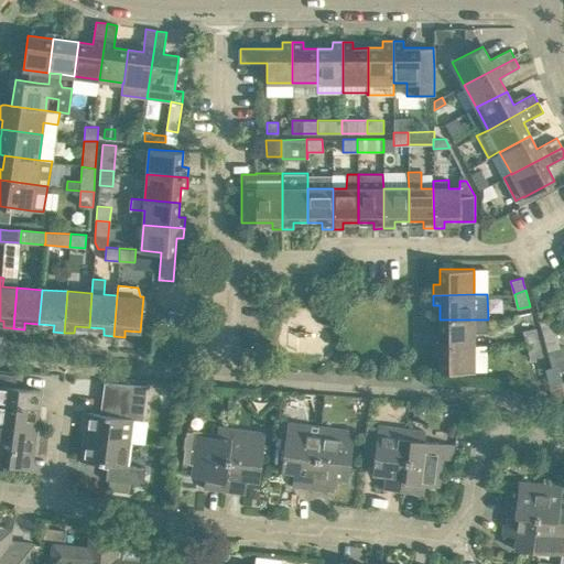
[(555,304),(551,295),(540,301),(544,310),(555,304)]
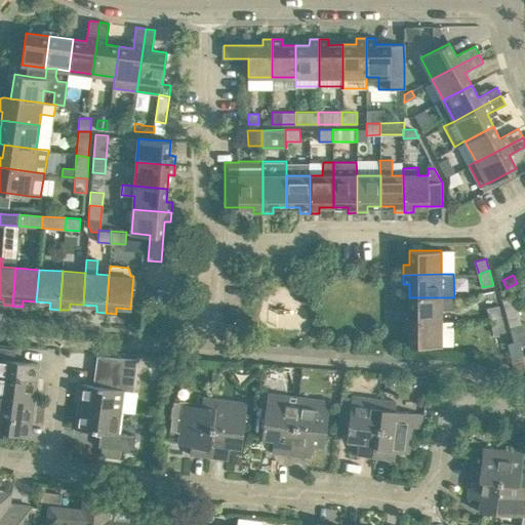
[(506,312),(518,309),(515,296),(502,299),(506,312)]
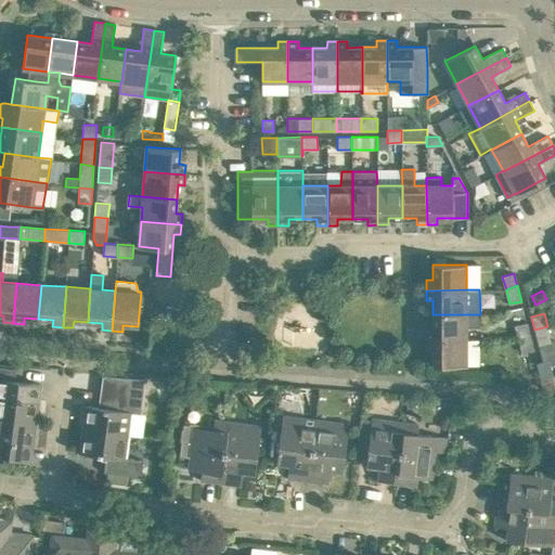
[(466,339),(466,326),(480,326),(480,314),(433,314),(433,330),(426,330),(426,339),(466,339)]
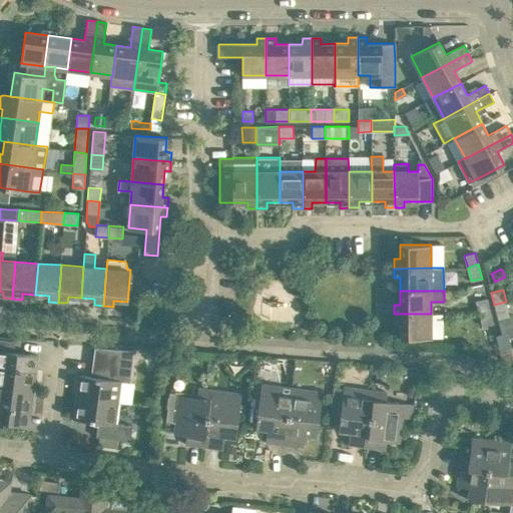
[(478,314),(490,310),(484,291),(472,291),(478,314)]
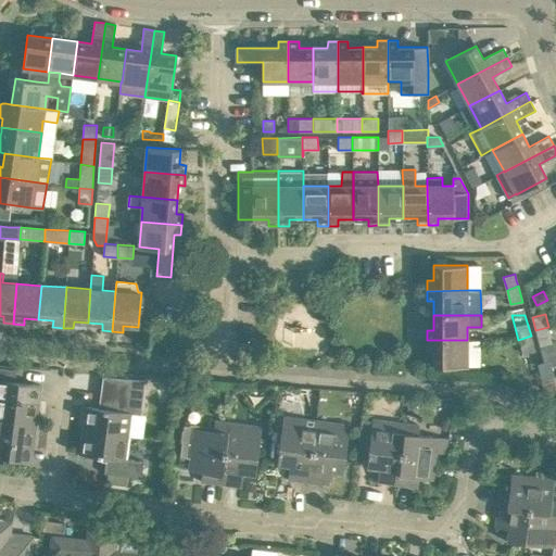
[(541,353),(555,349),(555,339),(552,340),(548,327),(535,330),(541,353)]
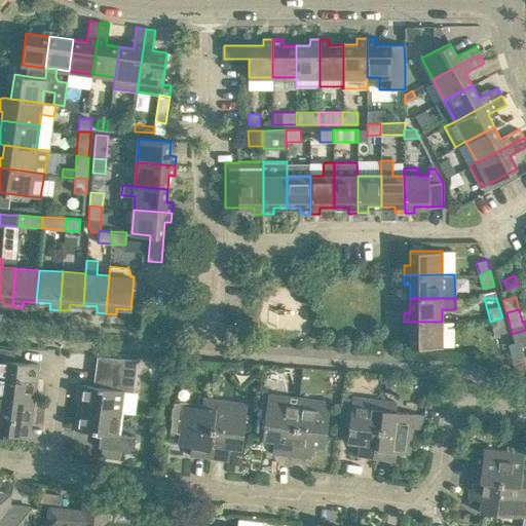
[(502,317),(490,322),(494,335),(506,332),(502,317)]
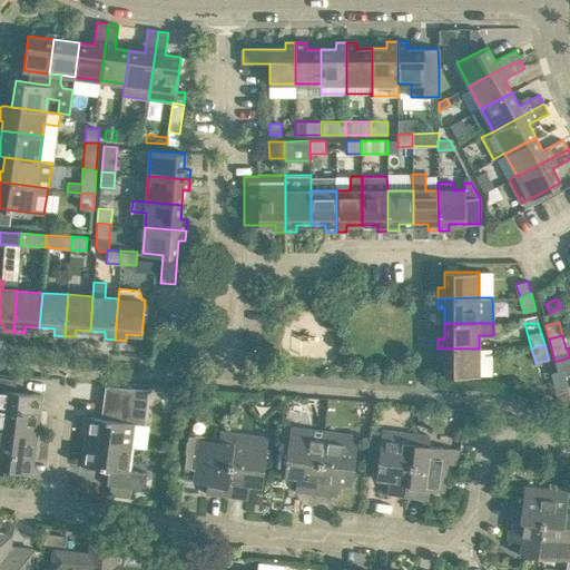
[(479,375),(480,353),(479,349),(438,349),(438,360),(444,360),(444,375),(479,375)]
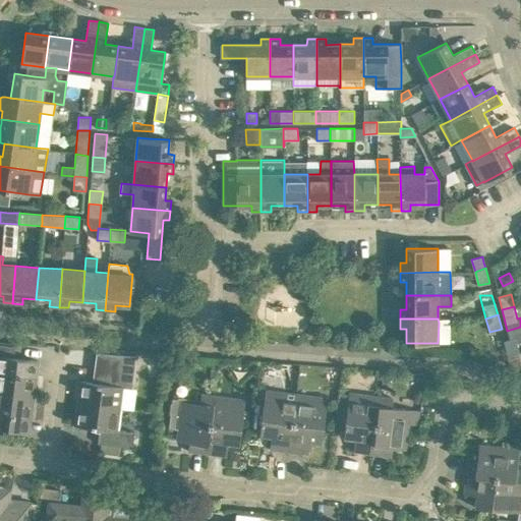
[(518,350),(516,343),(520,341),(520,327),(507,331),(509,339),(504,341),(507,353),(518,350)]
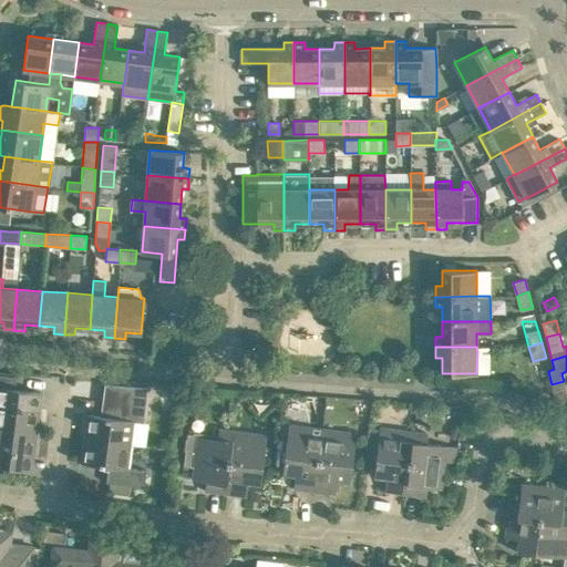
[(0,426),(37,432),(40,408),(12,404),(14,389),(17,378),(0,375),(0,426)]
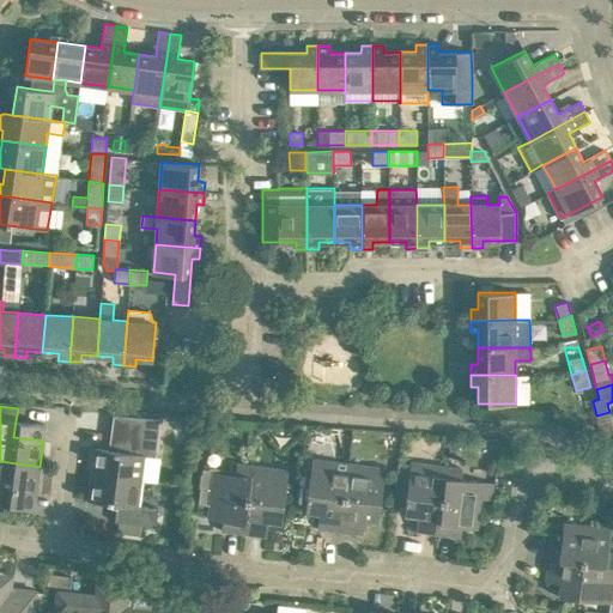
[(601,432),(612,436),(612,424),(610,412),(596,416),(601,432)]
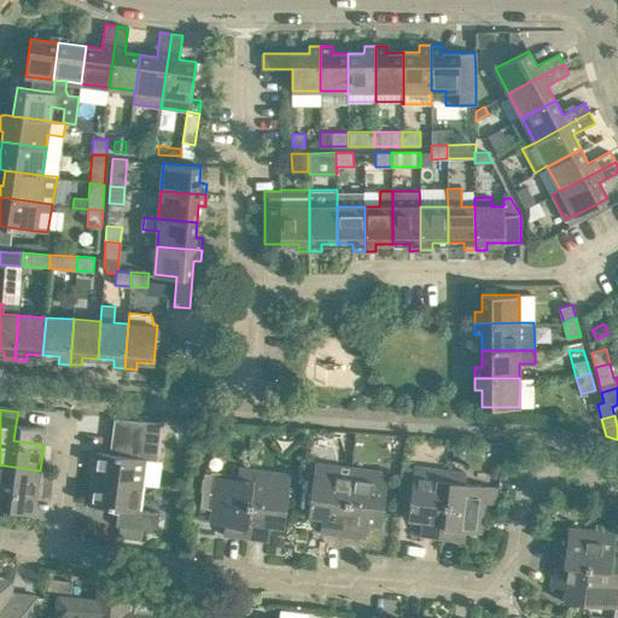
[(95,452),(92,478),(143,484),(145,459),(157,461),(159,444),(162,421),(115,419),(111,447),(114,447),(112,454),(95,452)]
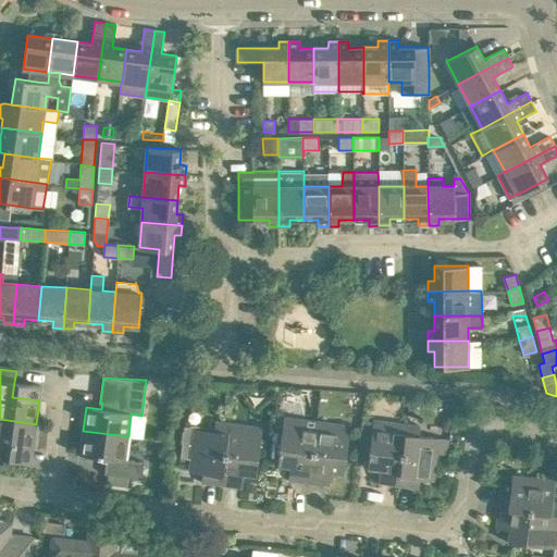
[(157,395),(170,396),(171,383),(158,381),(157,395)]
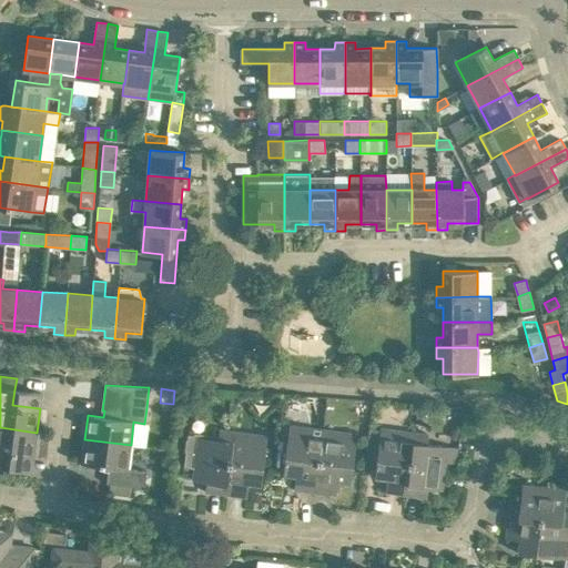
[(0,466),(4,468),(32,472),(33,457),(37,433),(0,427),(0,466)]
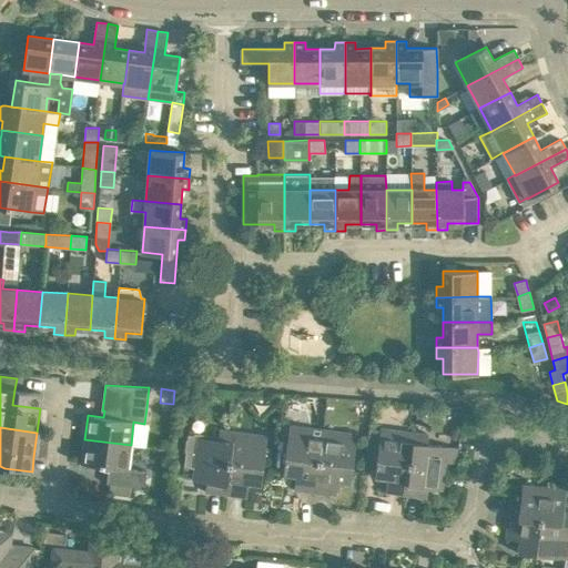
[(315,493),(323,430),(310,428),(308,434),(288,430),(283,474),(296,476),(294,489),(315,493)]
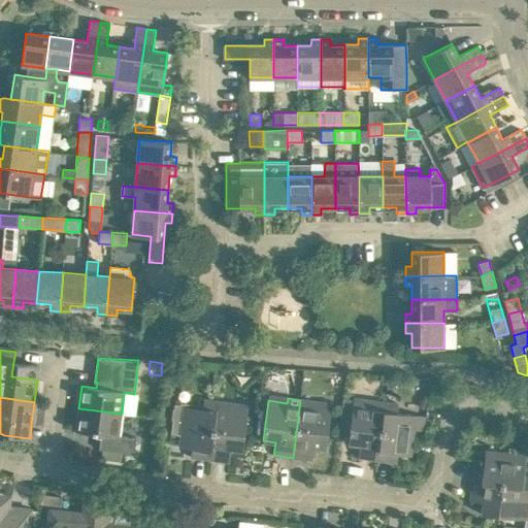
[(359,458),(377,460),(386,402),(372,400),(371,405),(354,403),(354,399),(343,398),(340,416),(352,418),(349,443),(360,444),(359,458)]
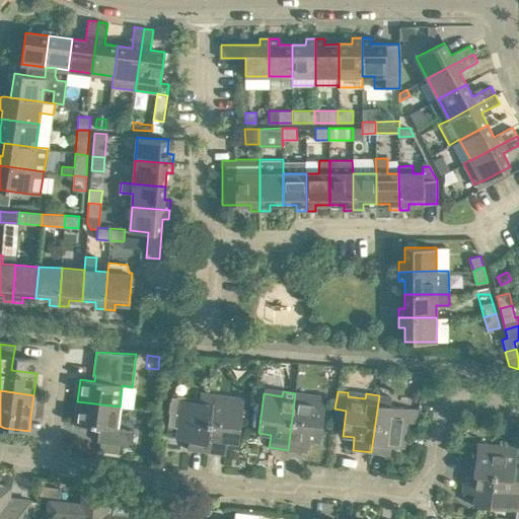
[(206,451),(213,394),(201,392),(200,401),(172,397),(170,410),(179,412),(176,439),(189,440),(188,449),(206,451)]
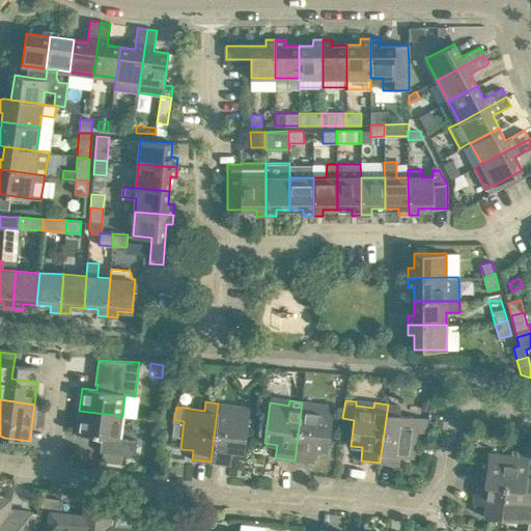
[(302,402),(295,460),(314,463),(315,449),(328,451),(333,411),(314,409),(315,403),(302,402)]
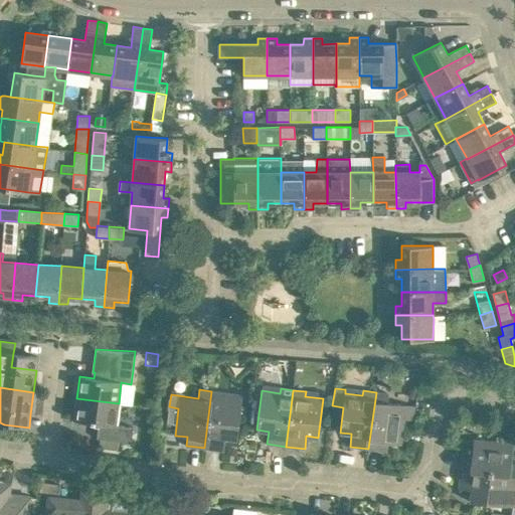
[(211,391),(204,448),(223,450),(224,438),(236,440),(241,400),(223,398),(224,393),(211,391)]
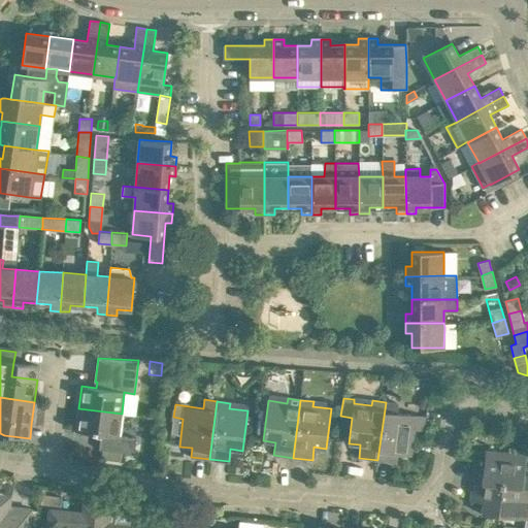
[(425,431),(427,416),(397,413),(398,403),(386,402),(377,460),(397,462),(398,454),(410,455),(414,429),(425,431)]
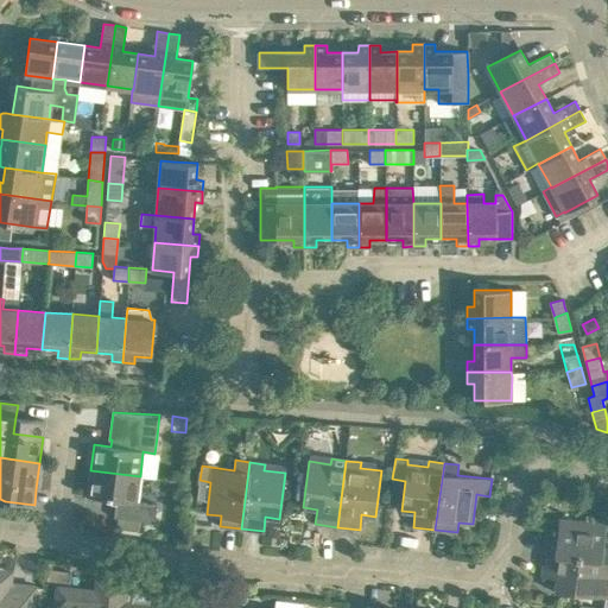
[(137,501),(140,476),(90,470),(88,496),(116,500),(114,518),(154,523),(157,504),(137,501)]
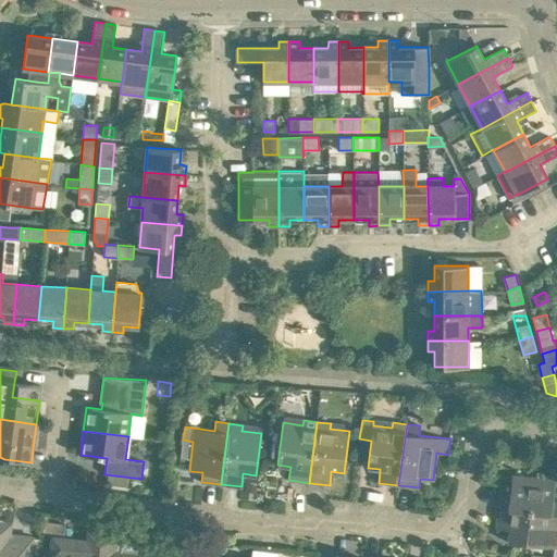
[(498,507),(556,515),(556,500),(553,500),(555,481),(512,475),(510,494),(500,493),(498,507)]
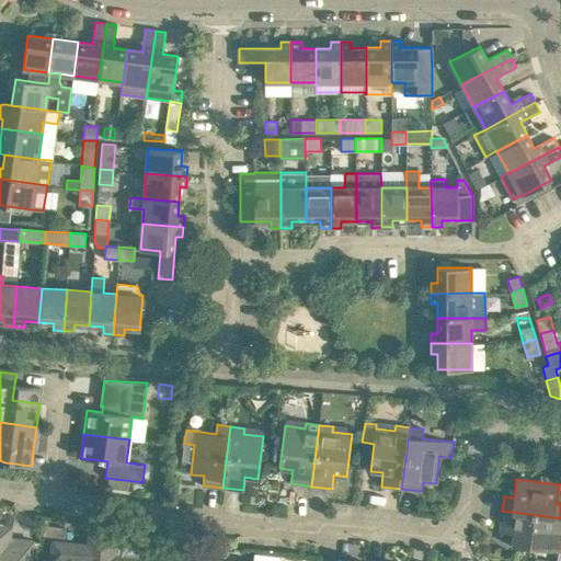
[(560,533),(560,518),(502,511),(500,531),(514,534),(512,546),(554,551),(557,533),(560,533)]
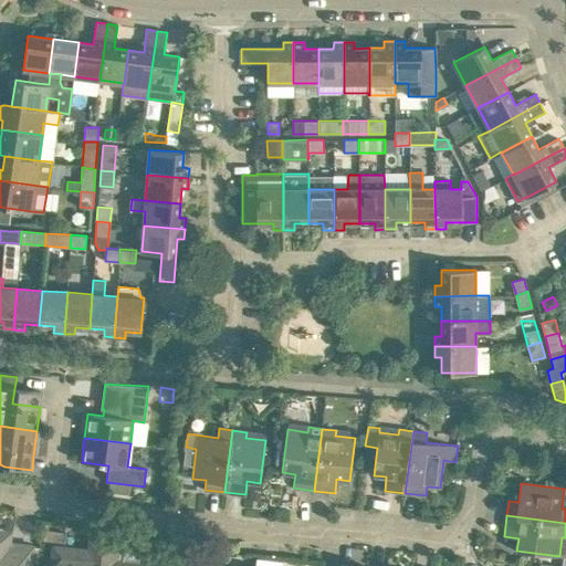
[(115,545),(94,543),(96,532),(79,528),(77,538),(87,541),(87,547),(52,544),(50,565),(52,565),(138,565),(139,565),(113,563),(115,545)]
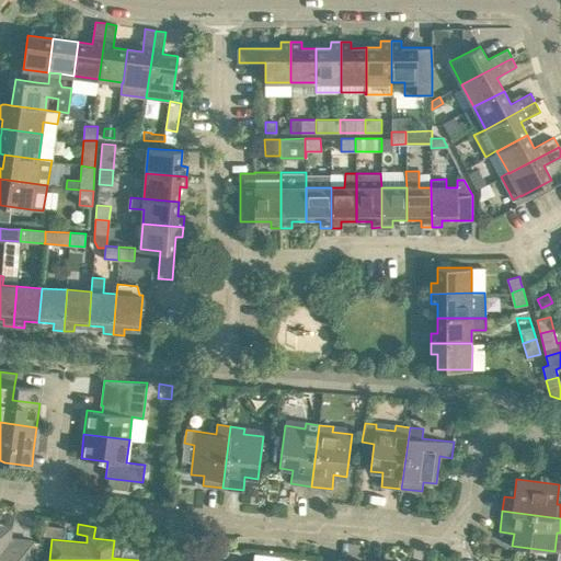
[(66,527),(43,525),(42,525),(39,536),(65,539),(66,527)]
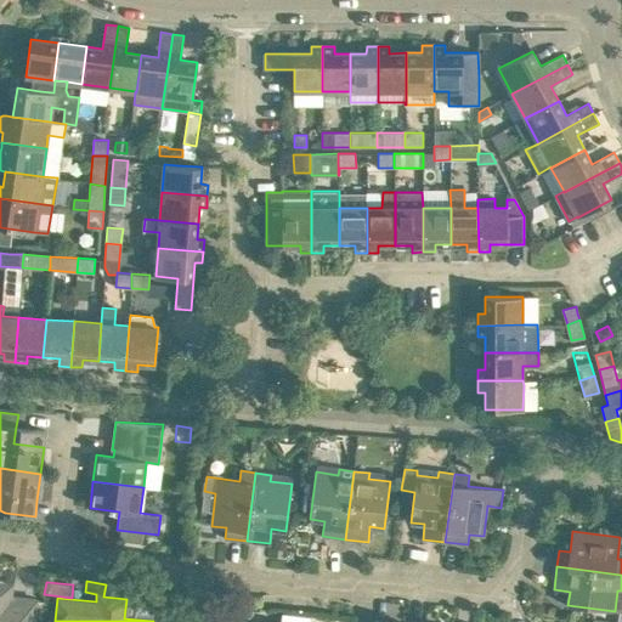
[(34,621),(37,600),(11,597),(11,593),(0,592),(0,621),(34,621)]
